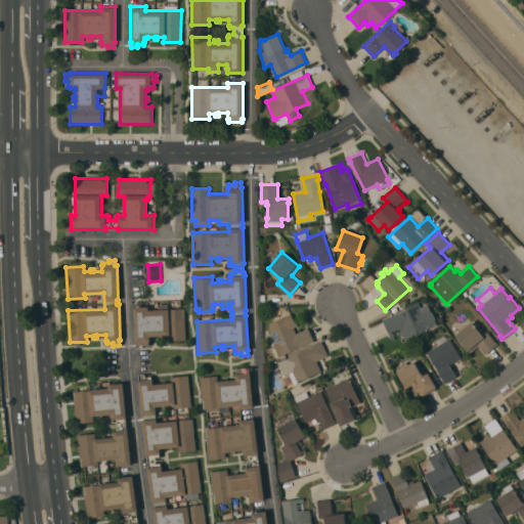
[(435,319),(437,323),(404,339),(402,335),(392,339),(383,318),(419,302),(421,307),(428,303),(431,310),(433,311),(436,317),(435,319)]
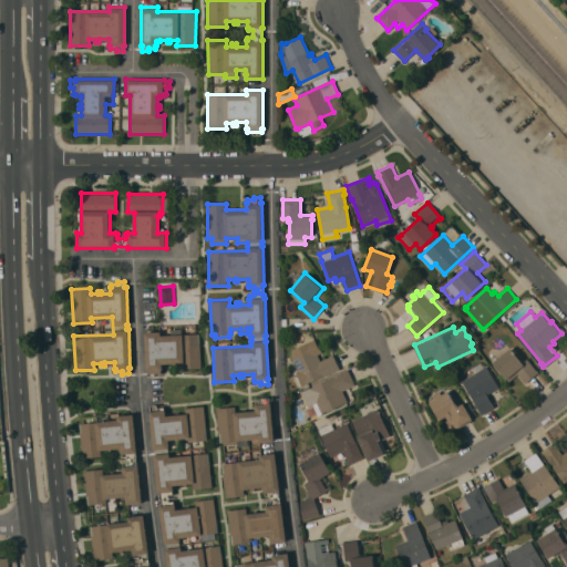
[(161,334),(171,334),(171,329),(182,328),(182,333),(199,332),(202,367),(183,368),(182,362),(175,362),(175,364),(172,366),(172,362),(164,363),(164,366),(163,366),(163,369),(162,369),(162,372),(155,372),(155,375),(148,375),(147,370),(146,370),(145,331),(161,331),(161,334)]
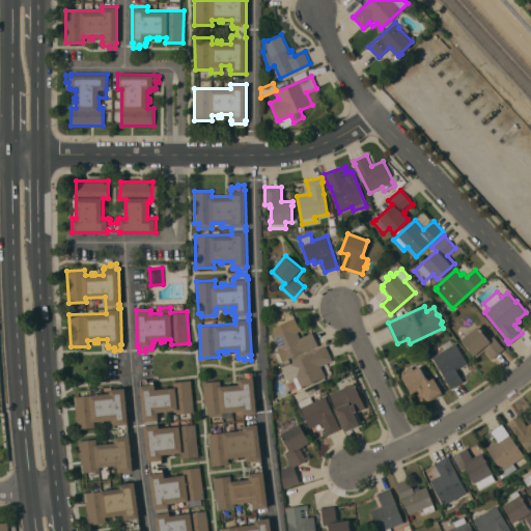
[(283,360),(277,347),(279,346),(274,335),(274,327),(295,316),(298,323),(298,322),(302,329),(298,331),(300,337),(312,331),(318,345),(314,347),(313,345),(285,359),(283,360)]
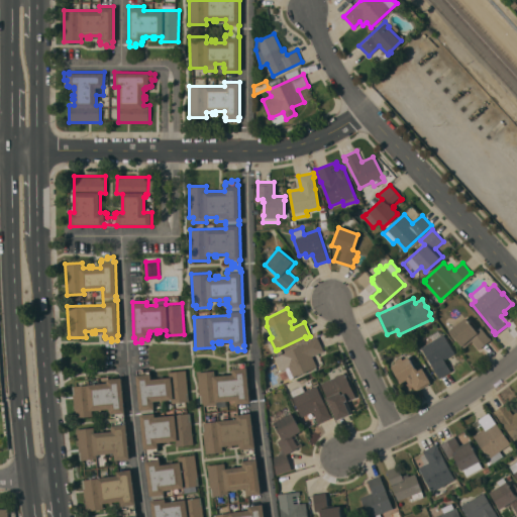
[(491,338),(479,348),(472,340),(463,347),(449,330),(466,317),(477,330),(481,326),(491,338)]
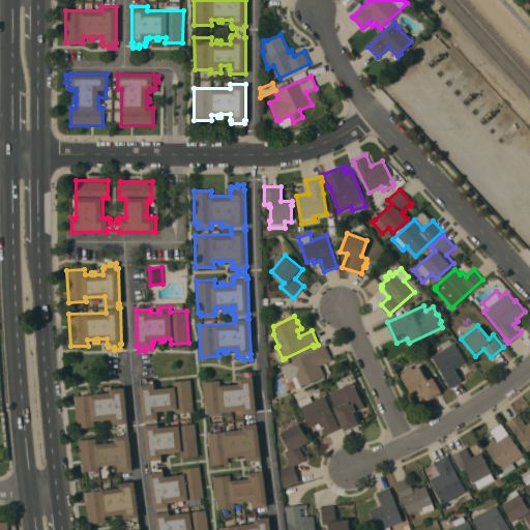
[(455,342),(467,361),(455,367),(463,380),(450,387),(432,356),(443,349),(440,343),(448,337),(452,344),(455,342)]
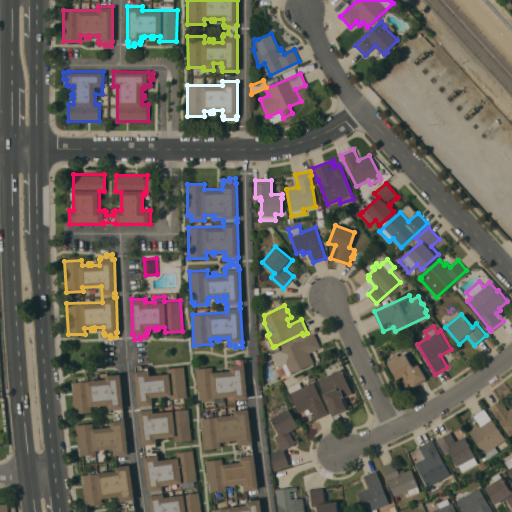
[(278,350),(310,335),(314,333),(320,347),(309,352),(314,362),(289,374),(278,350)]
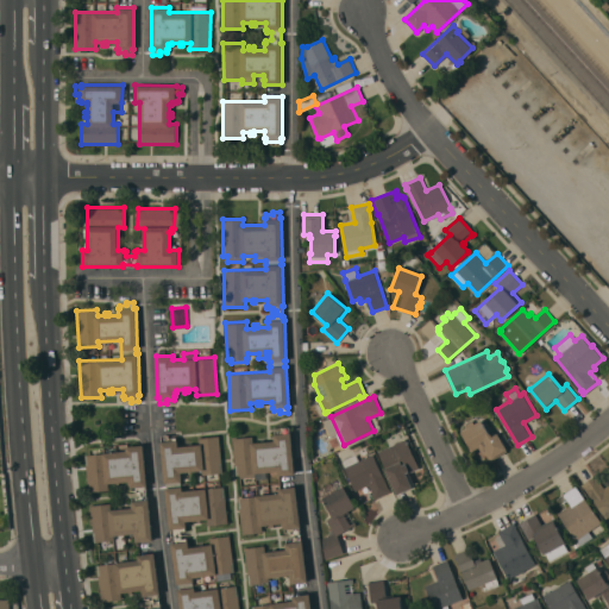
[(508,449),(507,450),(490,460),(487,454),(489,453),(487,449),(475,456),(469,447),(470,447),(460,431),(466,427),(465,425),(472,420),(475,422),(481,419),(489,433),(491,433),(493,435),(498,433),(508,449)]
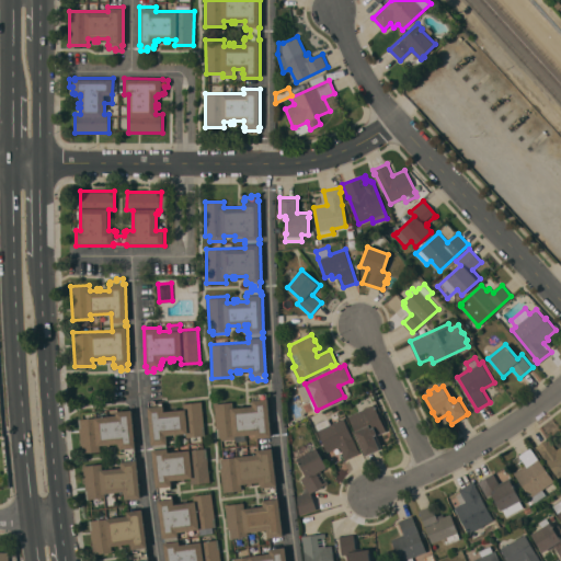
[(268,398),(272,436),(256,437),(255,433),(244,434),(245,441),(236,441),(235,435),(235,438),(220,439),(220,437),(217,437),(214,403),(232,401),(233,408),(240,407),(240,404),(243,404),(243,407),(253,405),(252,400),(253,400),(253,397),(260,396),(260,392),(265,392),(266,398),(268,398)]
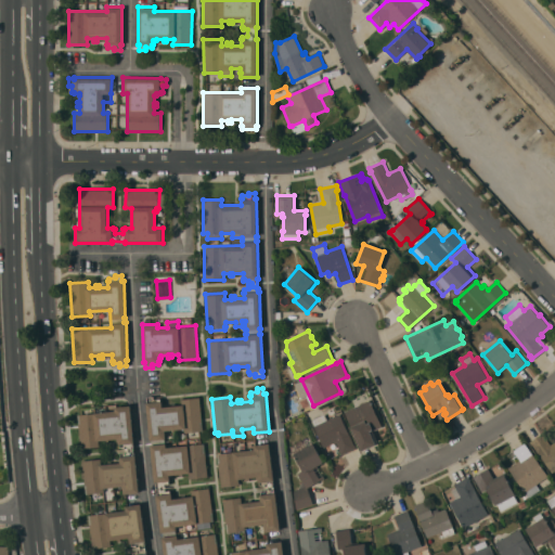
[(181,398),(199,397),(203,430),(184,431),(184,428),(165,429),(165,438),(164,438),(164,443),(166,443),(166,447),(204,443),(208,476),(189,478),(189,473),(182,473),(182,475),(179,475),(179,474),(171,474),(171,477),(169,477),(170,480),(169,480),(169,482),(165,483),(165,485),(160,486),(160,490),(165,489),(165,491),(169,490),(169,492),(171,492),(172,498),(182,497),(181,494),(184,494),(184,497),(192,495),(191,490),(209,488),(214,520),(176,526),(177,530),(176,530),(176,534),(177,534),(178,538),(216,533),(218,554),(164,554),(163,537),(163,531),(160,532),(156,495),(157,494),(156,481),(154,481),(151,444),(152,444),(151,439),(150,439),(146,402),(147,402),(147,397),(154,396),(154,399),(160,398),(160,401),(162,400),(163,407),(172,405),(172,402),(175,402),(175,404),(182,404),(181,398)]
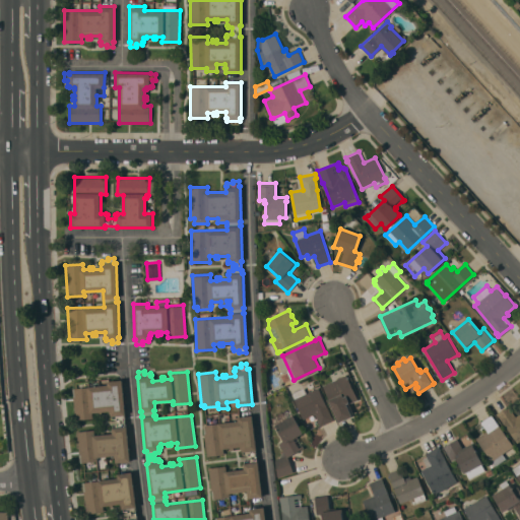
[(322,385),(346,374),(359,399),(349,403),(354,412),(351,414),(352,415),(339,421),(322,385)]
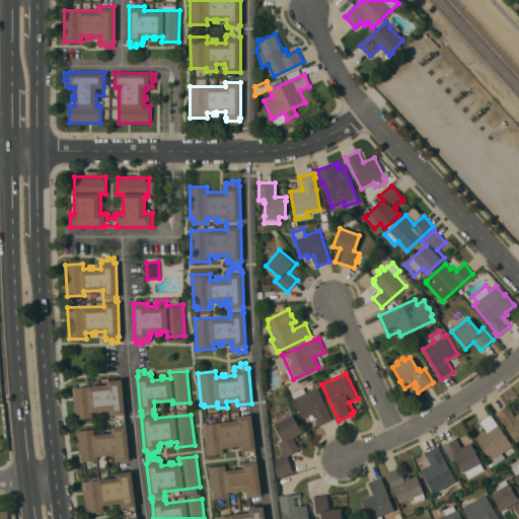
[(122,378),(126,414),(124,414),(125,426),(127,425),(130,460),(116,461),(116,454),(96,456),(97,459),(80,461),(77,430),(94,428),(94,434),(100,433),(100,431),(103,431),(103,433),(113,432),(113,427),(113,424),(118,424),(117,422),(121,422),(120,418),(117,419),(117,417),(113,418),(113,415),(112,415),(110,410),(101,411),(101,413),(98,413),(98,411),(92,411),(92,417),(75,419),(72,387),(107,384),(107,380),(122,378)]
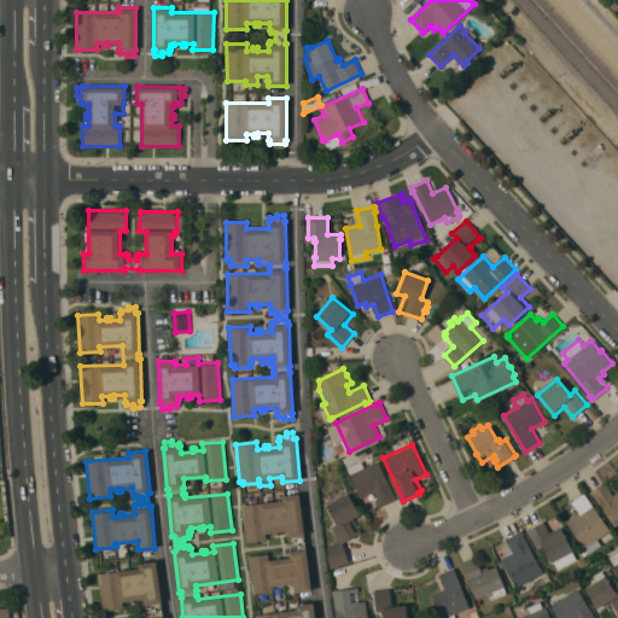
[(394,495),(395,495),(397,499),(380,506),(373,491),(361,497),(350,473),(348,467),(361,461),(363,467),(378,460),(394,495)]
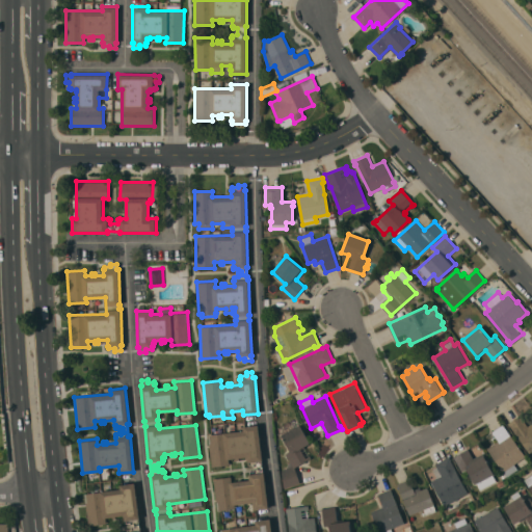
[(510,426),(507,423),(520,415),(528,426),(531,423),(531,450),(529,452),(510,426)]
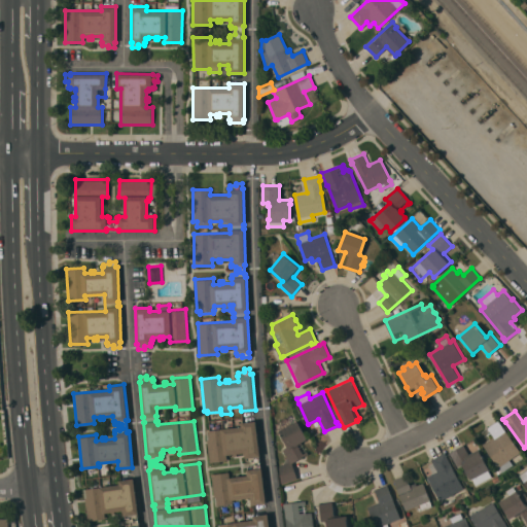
[(297,420),(307,436),(306,437),(307,438),(302,442),(308,453),(292,462),(297,478),(281,483),(279,465),(284,463),(287,456),(282,449),(287,446),(279,431),(275,433),(274,429),(277,428),(274,422),(286,416),(290,424),(297,420)]
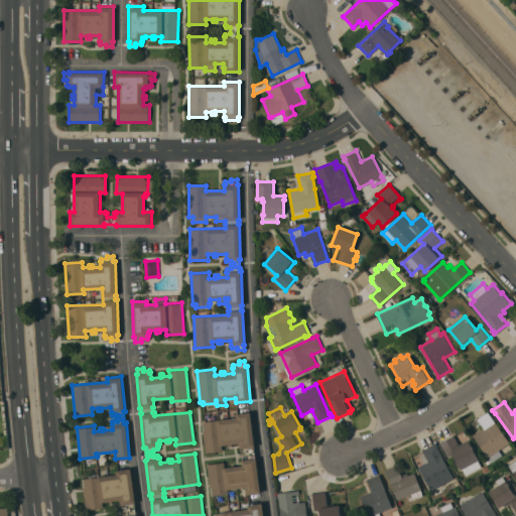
[(488,410),(509,441),(499,449),(502,455),(492,462),(473,434),(478,430),(472,422),(488,410)]
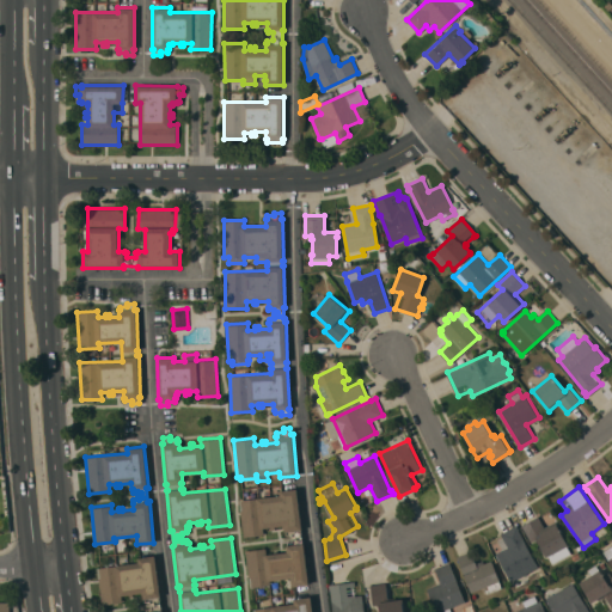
[(297,488),(303,528),(300,530),(303,543),(304,543),(310,583),(292,586),(291,577),(270,580),(270,585),(250,587),(245,550),(265,548),(267,555),(274,554),(274,550),(276,550),(277,552),(288,551),(287,545),(288,545),(288,542),(293,542),(293,539),(297,539),(295,534),(292,536),(292,533),(287,534),(287,531),(286,531),(285,525),(274,526),(274,528),(271,530),(270,526),(263,527),(264,533),(244,537),(239,500),(280,494),(280,490),(297,488)]
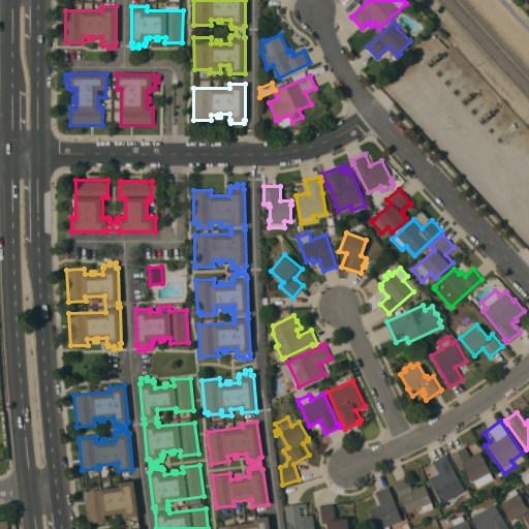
[(465,445),(471,456),(479,450),(491,470),(490,471),(493,477),(477,487),(474,479),(472,480),(464,466),(459,468),(450,454),(465,445)]
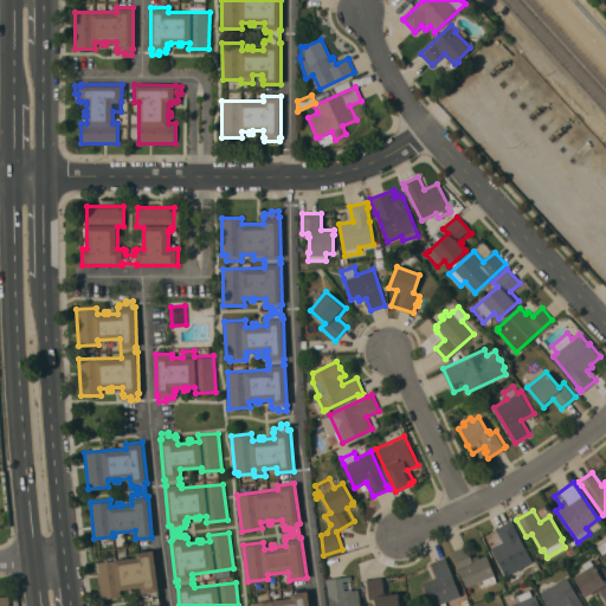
[(514,524),(533,561),(505,575),(491,548),(497,545),(492,535),(497,532),(496,528),(511,520),(514,523),(514,524)]
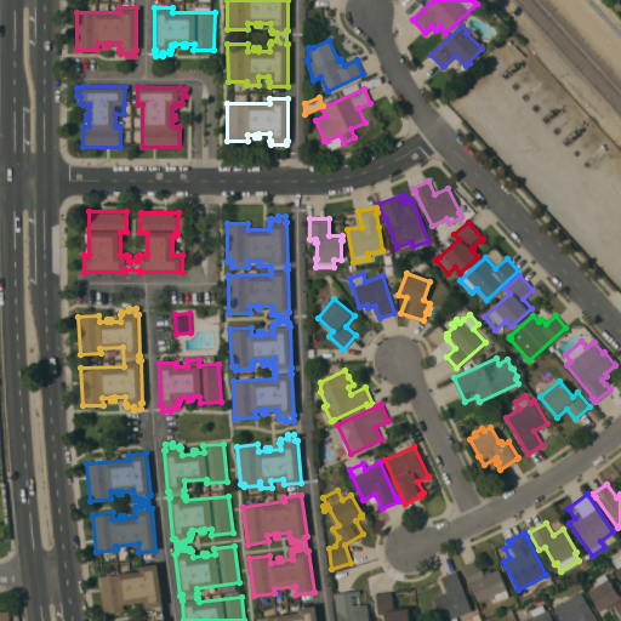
[(463,564),(478,559),(483,571),(490,568),(491,571),(499,568),(507,590),(506,590),(508,596),(496,600),(494,594),(478,600),(463,564)]
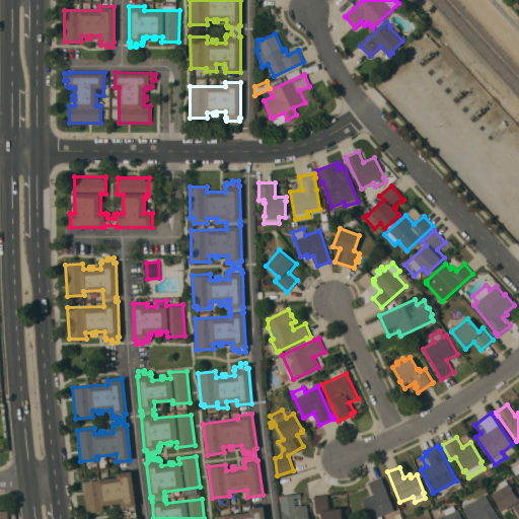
[(484,471),(490,467),(492,472),(487,475),(484,471)]
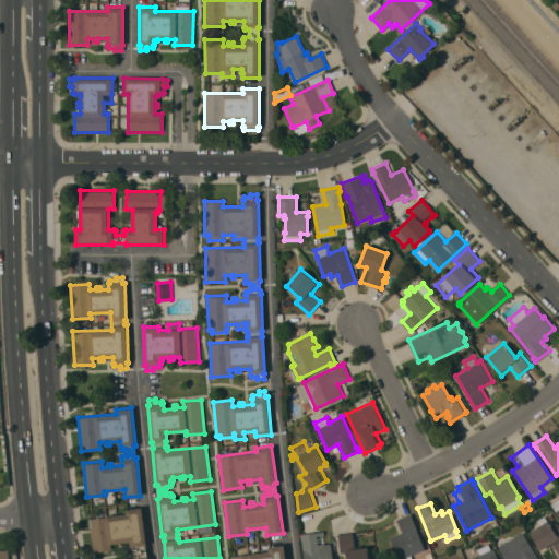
[(142,507),(146,545),(145,545),(146,557),(149,557),(149,558),(134,558),(133,557),(139,556),(139,554),(142,554),(141,550),(138,550),(138,549),(132,549),(132,546),(131,546),(130,540),(121,542),(121,544),(118,545),(118,543),(111,544),(113,549),(93,551),(88,519),(127,513),(126,509),(142,507)]
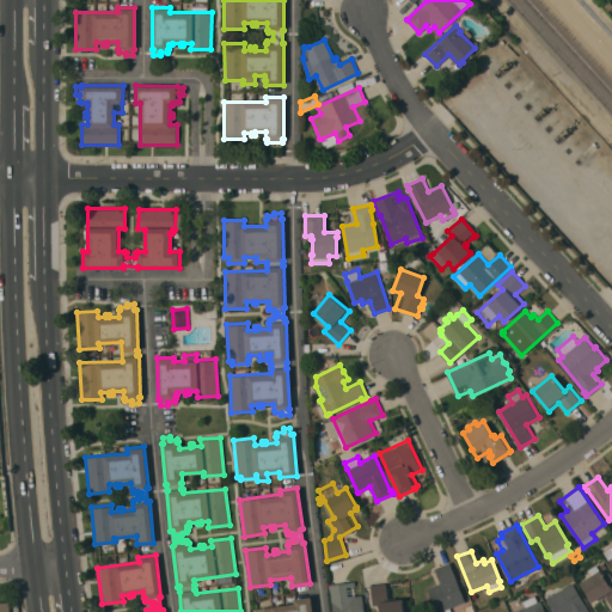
[(465,601),(436,611),(427,588),(440,583),(435,568),(450,562),(465,601)]
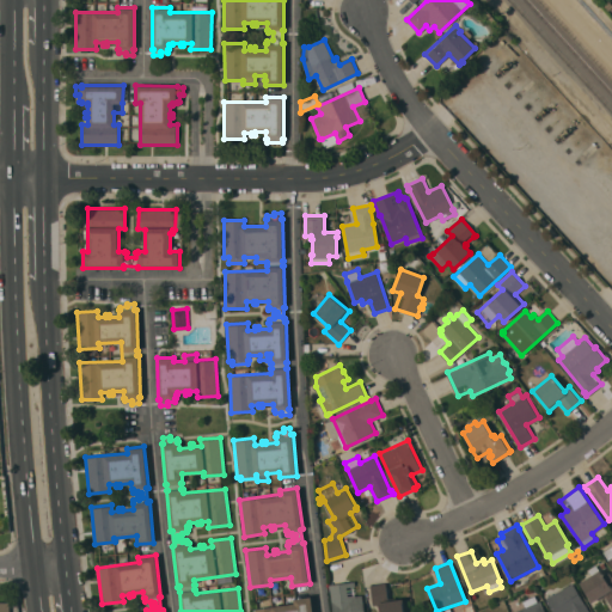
[(611,577),(611,607),(605,595),(600,599),(599,598),(592,603),(588,598),(589,598),(580,582),(592,575),(588,569),(595,564),(599,570),(600,569),(603,575),(609,571),(611,577)]
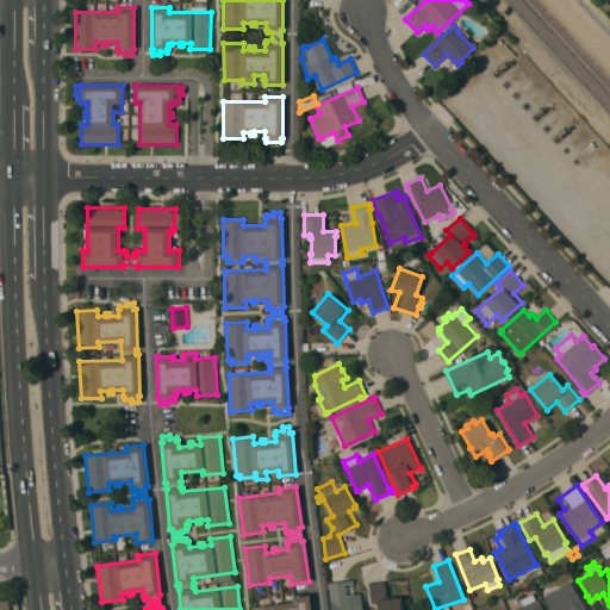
[(330,609),(328,583),(353,579),(355,593),(361,592),(362,609),(330,609)]
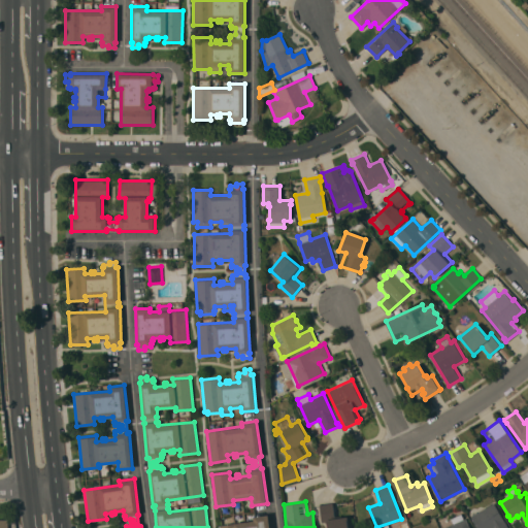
[(322,522),(320,504),(337,502),(339,517),(348,516),(349,520),(348,520),(349,527),(327,527),(327,523),(326,523),(326,521),(322,522)]
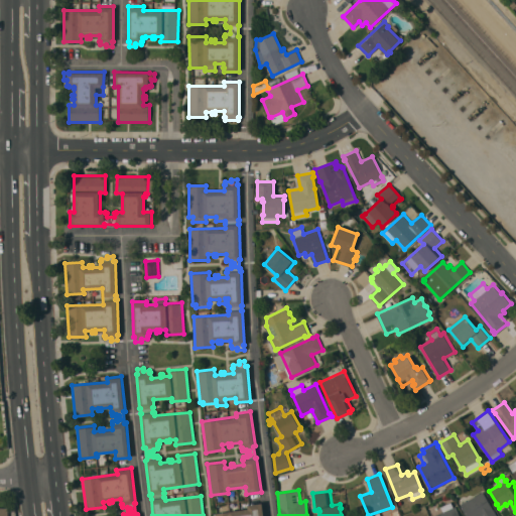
[(497,515),(466,515),(460,504),(483,491),(497,515)]
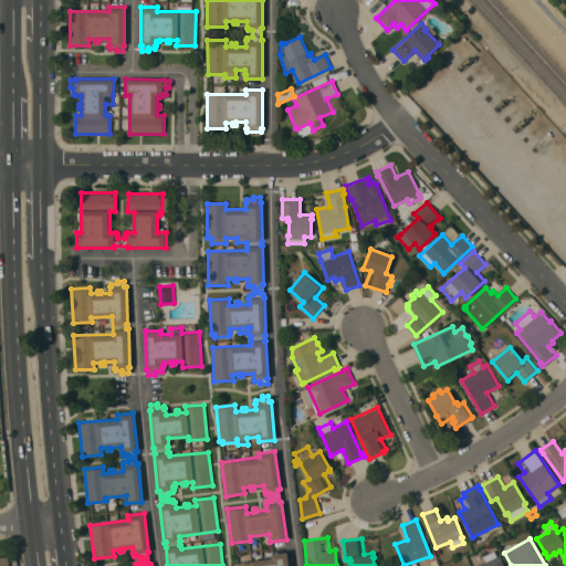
[(473,565),(485,561),(483,555),(494,549),(496,556),(500,555),(504,565),(473,565)]
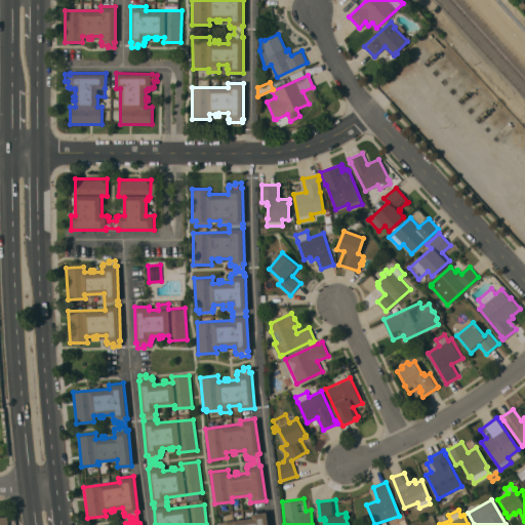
[(267,512),(268,524),(216,524),(216,522),(252,517),(252,513),(267,512)]
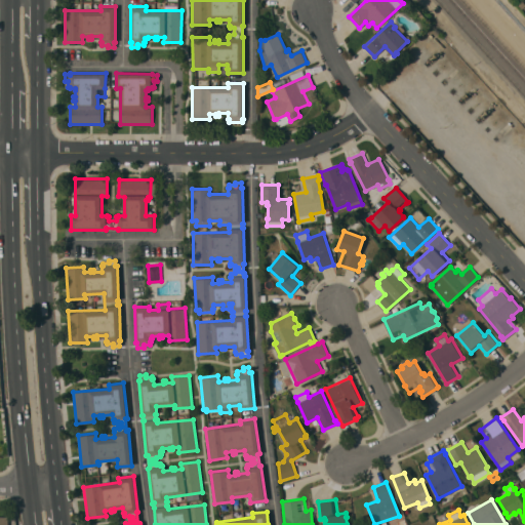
[(0,524),(0,516),(8,516),(8,524),(0,524)]
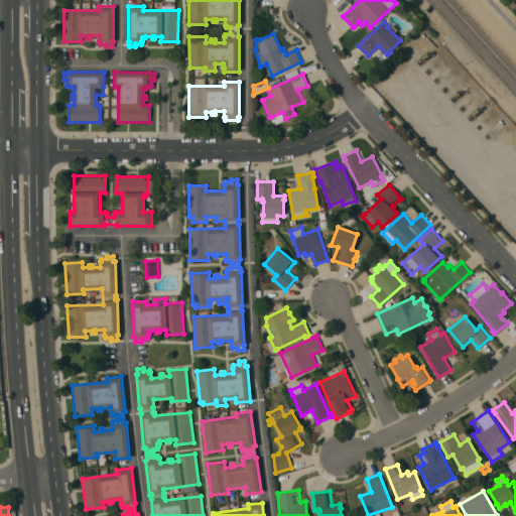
All buildings are outlined.
